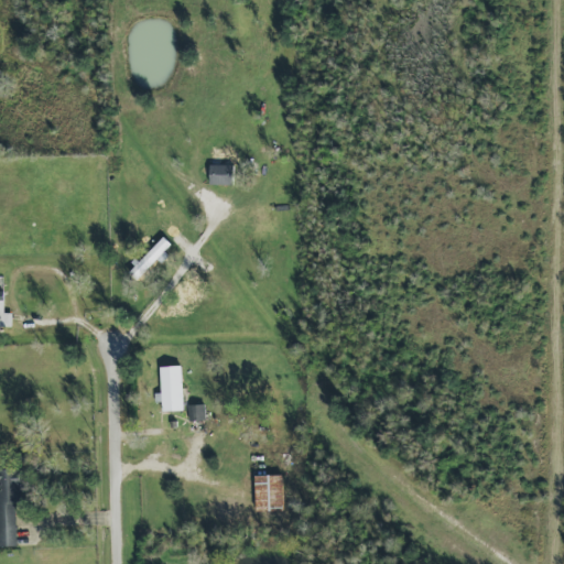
[(208,185),(232,185),(234,165),(209,165),(208,185)]
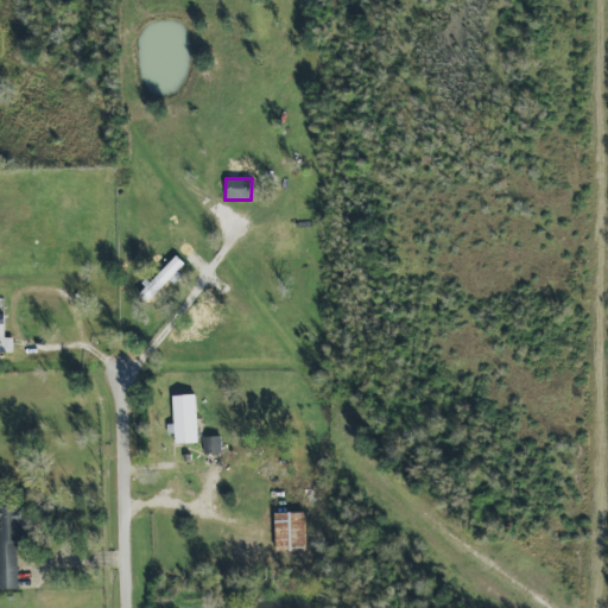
[(146,303),(165,282),(172,287),(187,271),(172,258),(138,295),(146,303)]
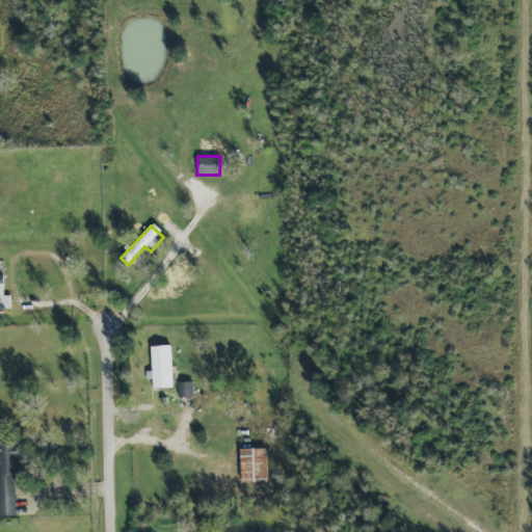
[(152,389),(173,388),(170,345),(151,346),(152,389)]
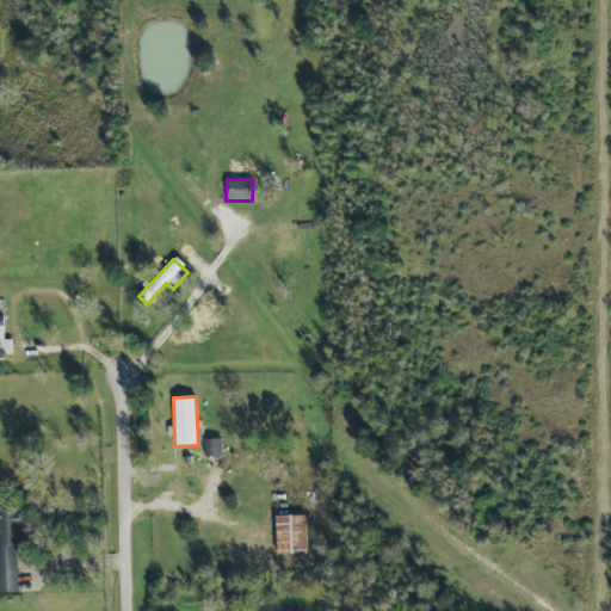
[(203,440),(204,457),(222,455),(221,438),(203,440)]
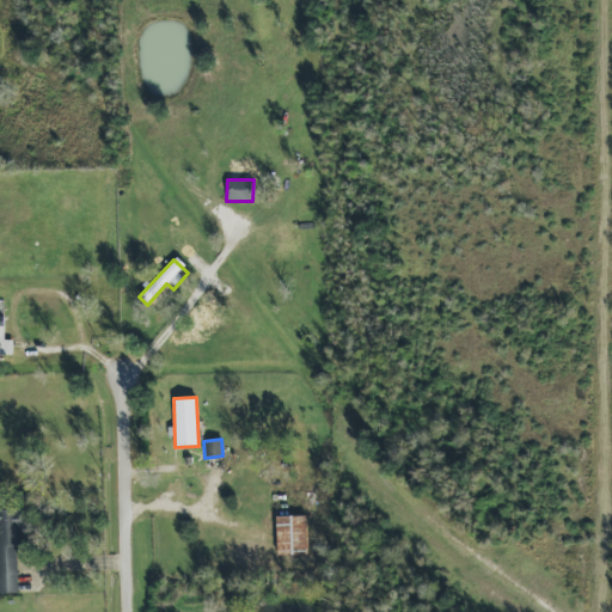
[(0,593),(18,593),(17,545),(22,545),(20,510),(0,510),(0,593)]
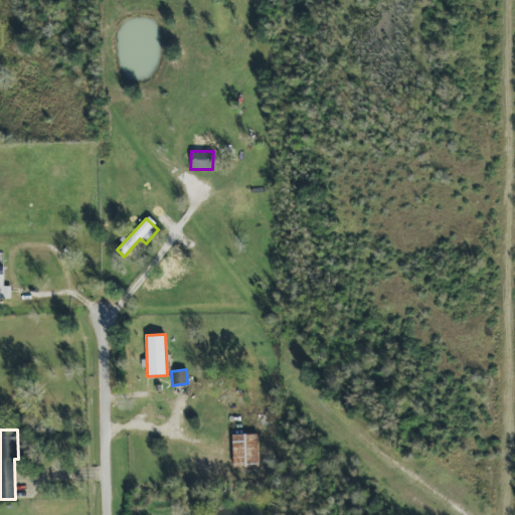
[(259,468),(258,435),(232,435),(232,468),(259,468)]
